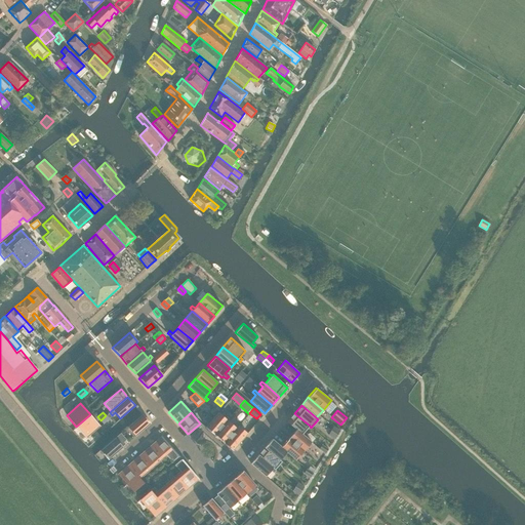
[(218,412),(205,428),(214,435),(228,420),(218,412)]
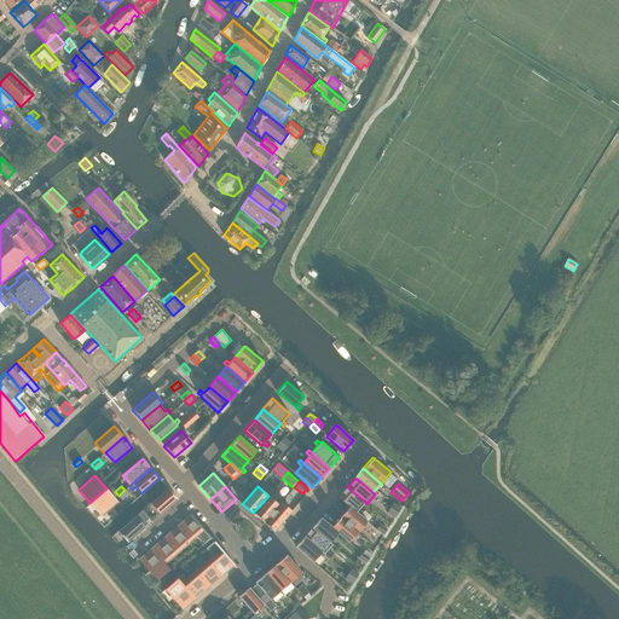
[(356,512),(357,512),(365,502),(347,487),(339,497),(350,507),(356,512)]
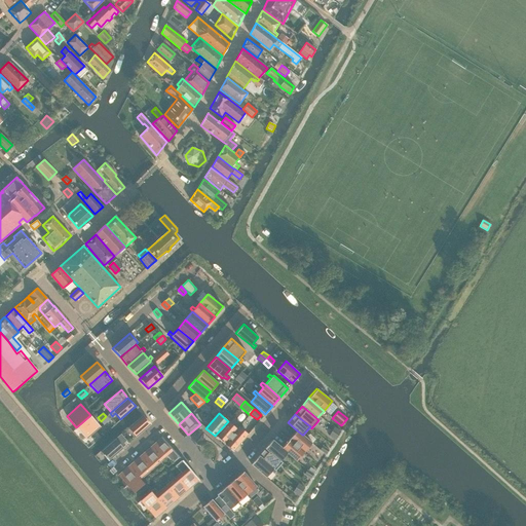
[(90,415),(76,427),(86,439),(101,426),(90,415)]
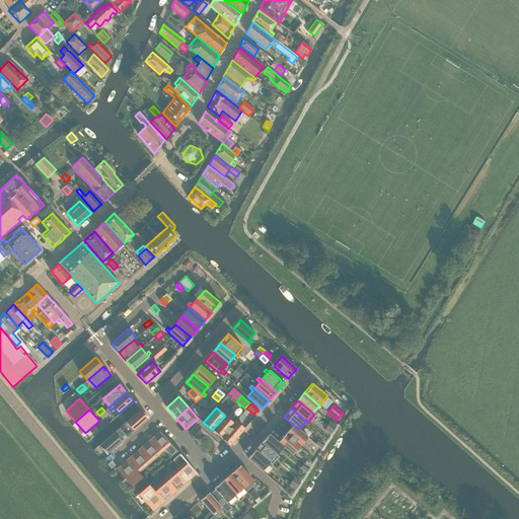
[(141,410),(126,422),(134,431),(149,419),(141,410)]
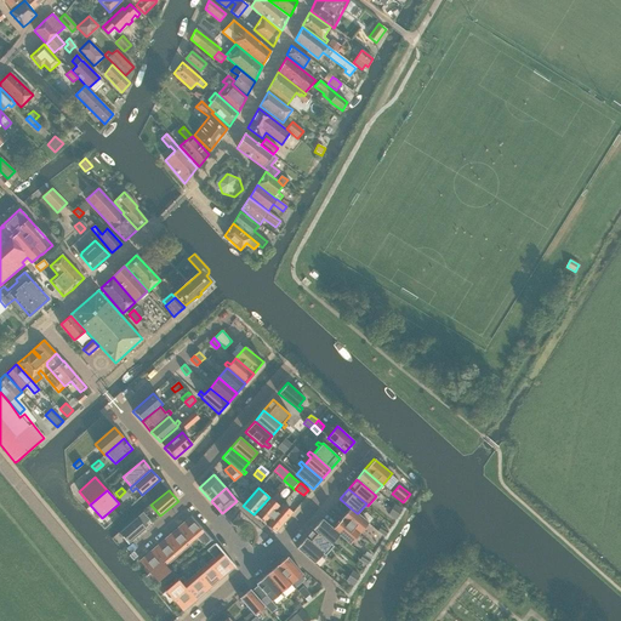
[(125,491),(119,497),(123,501),(129,496),(125,491)]
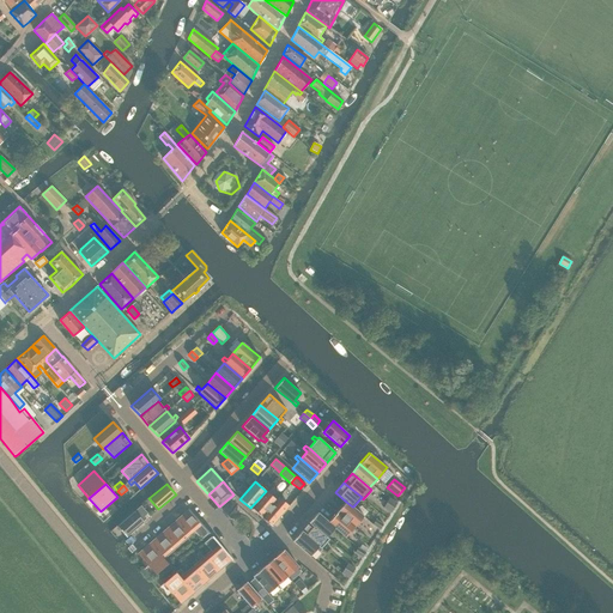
[(277,501),(275,499),(266,491),(250,508),(261,517),(277,501)]
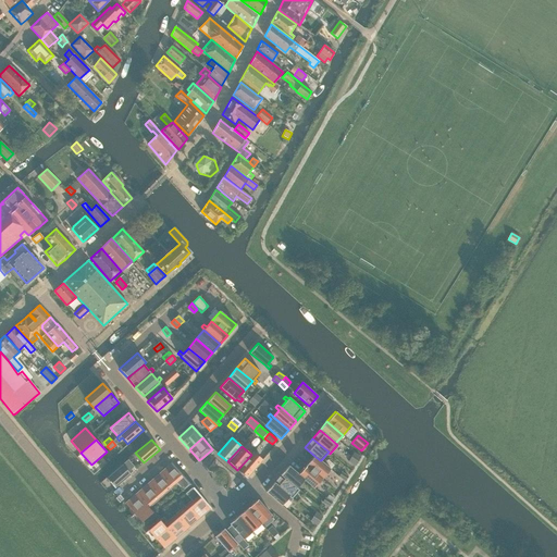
[(252,452),(250,454),(251,455),(237,470),(247,479),(262,460),(252,452)]
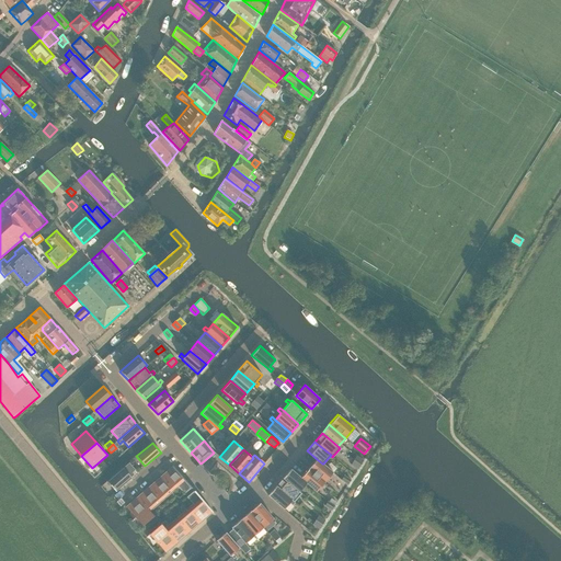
[(317,459),(308,468),(324,482),(333,472),(323,464),(322,464),(317,459)]
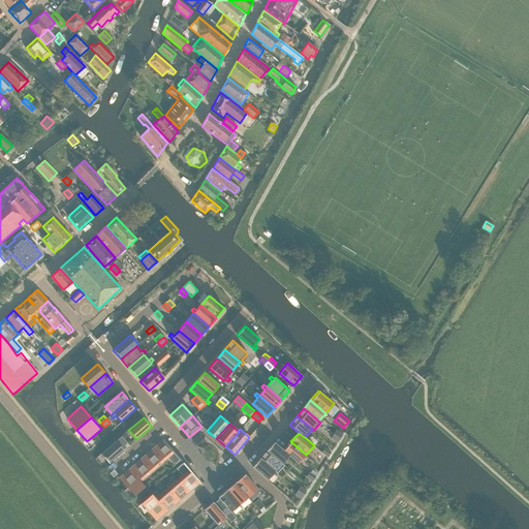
[(122,436),(116,441),(119,445),(125,440),(122,436)]
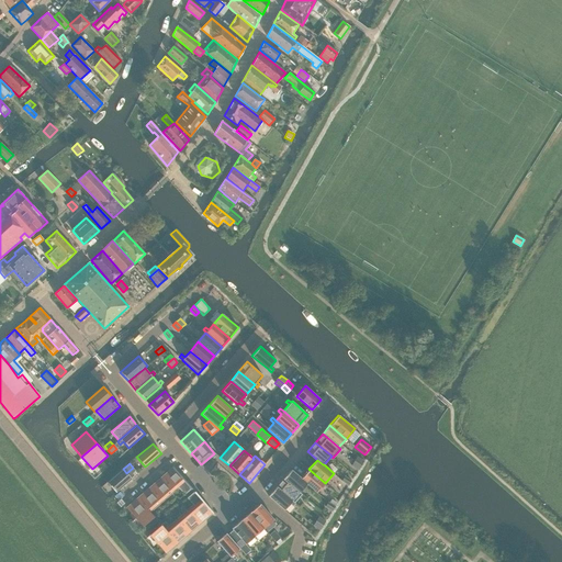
[(184,495),(191,489),(172,467),(161,476),(173,492),(178,487),(184,495)]
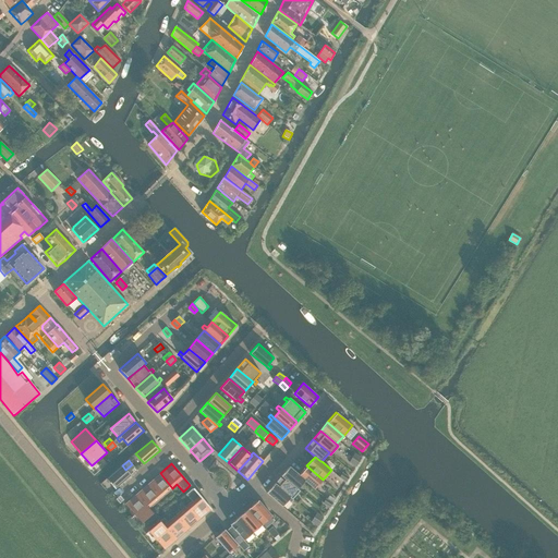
[(134,468),(132,464),(125,470),(122,465),(107,480),(114,488),(131,475),(130,474),(133,472),(132,470),(134,468)]
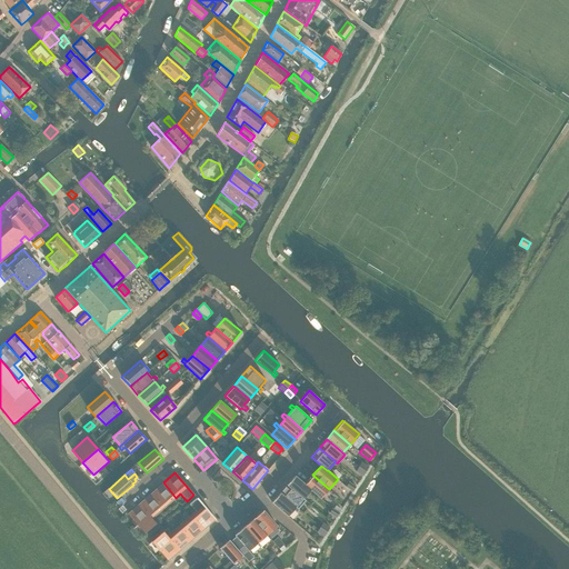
[(320,499),(329,489),(312,475),(305,483),(305,485),(310,490),(320,499)]
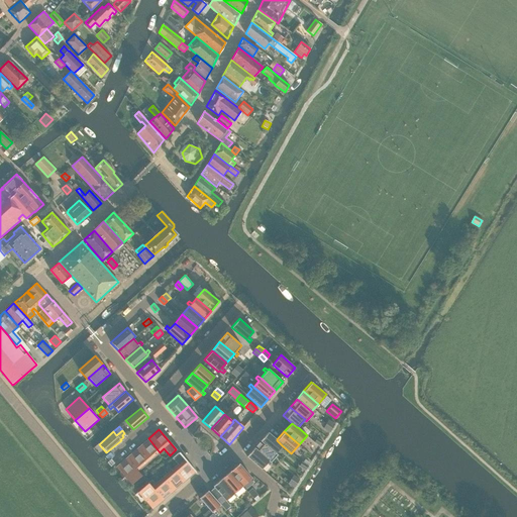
[(277,439),(268,432),(261,440),(276,452),(282,445),(277,440),(277,439)]
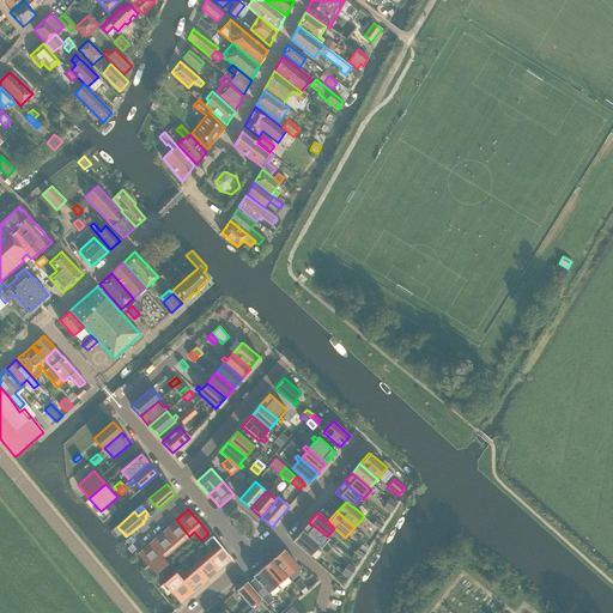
[(176,520),(163,532),(177,547),(189,536),(176,520)]
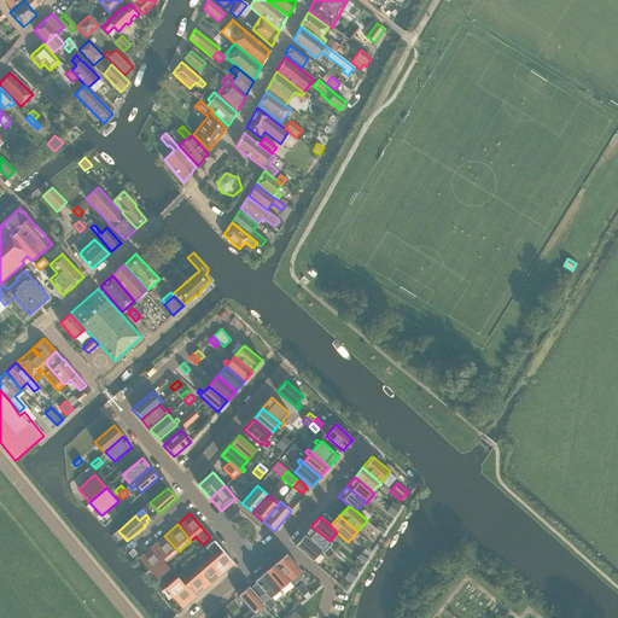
[(303,536),(324,553),(331,543),(330,541),(312,526),(303,536)]
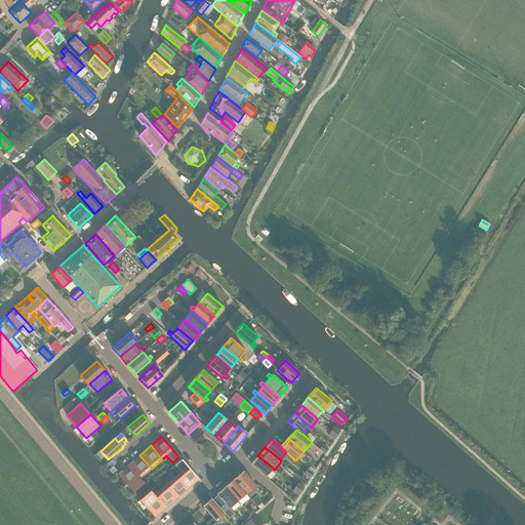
[(140,479),(152,469),(139,455),(128,465),(140,479)]
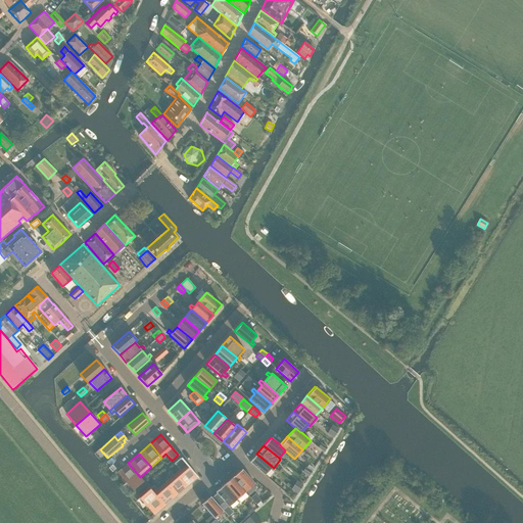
[(256,454),(249,462),(265,475),(270,469),(273,471),(275,469),(274,468),(256,454)]
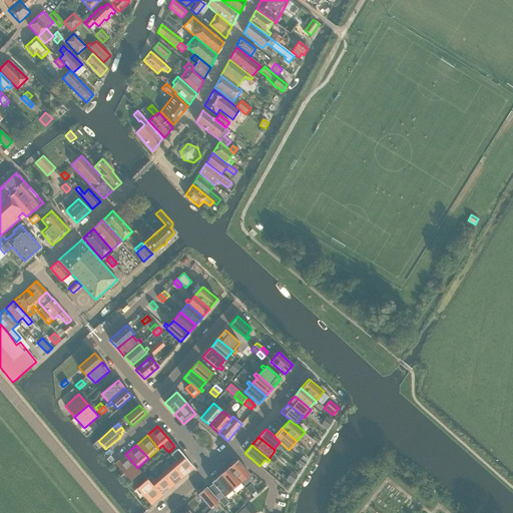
[(172,464),(183,478),(194,468),(177,448),(170,454),(175,461),(172,464)]
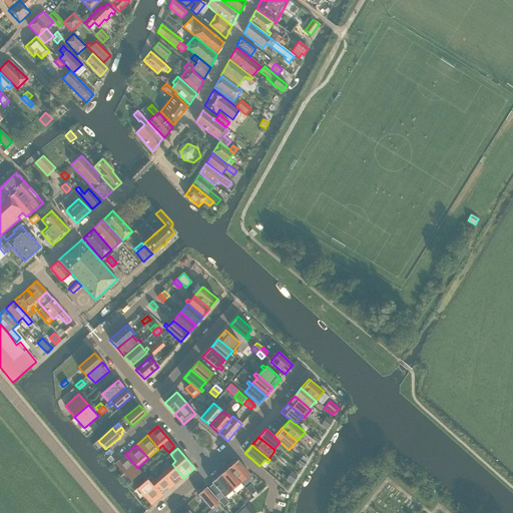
[(130,481),(140,472),(137,468),(125,454),(114,463),(130,481)]
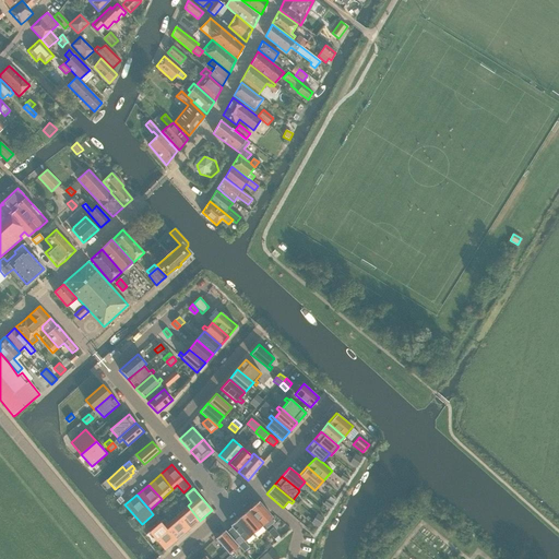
[(259,501),(248,510),(262,525),(272,516),(259,501)]
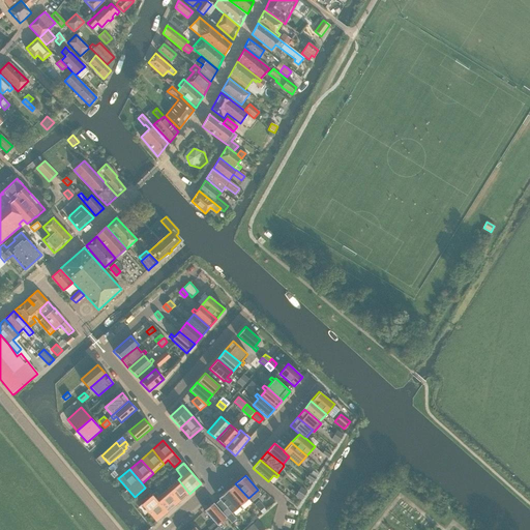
[(178,479),(167,489),(178,503),(189,494),(178,479)]
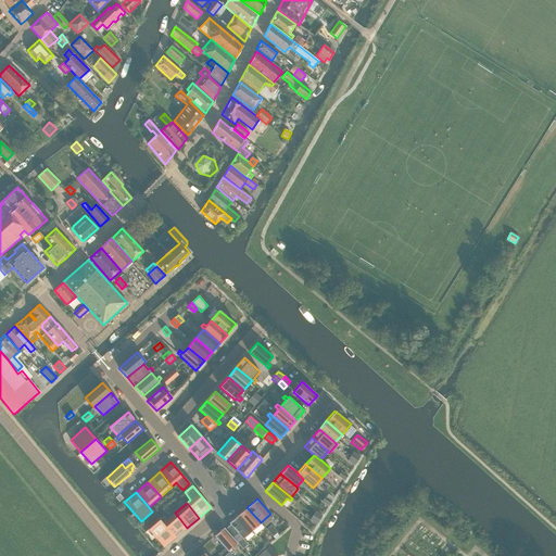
[(238,515),(252,530),(261,522),(247,507),(238,515)]
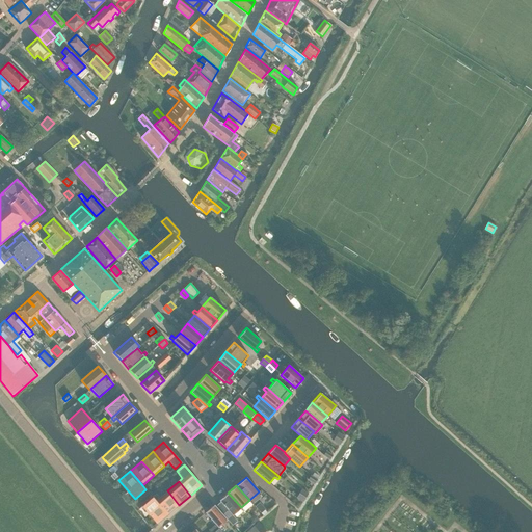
[(167,490),(156,501),(168,515),(179,505),(167,490)]
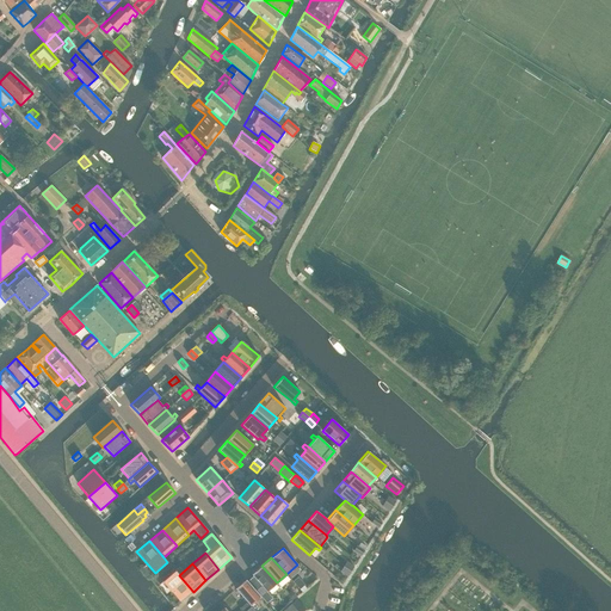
[(277,582),(261,566),(252,574),(266,592),(277,582)]
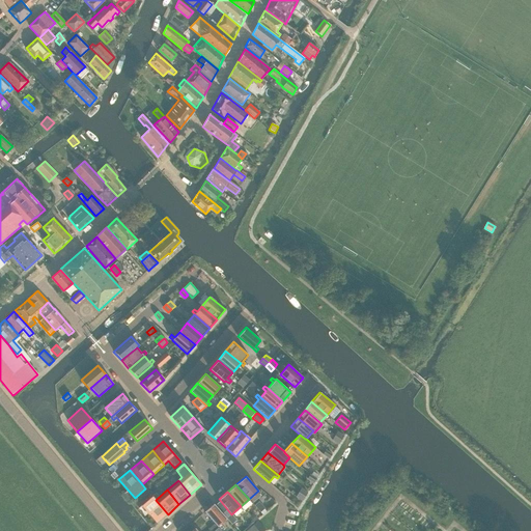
[(151,496),(141,505),(157,524),(168,514),(156,500),(155,499),(152,496),(151,496)]
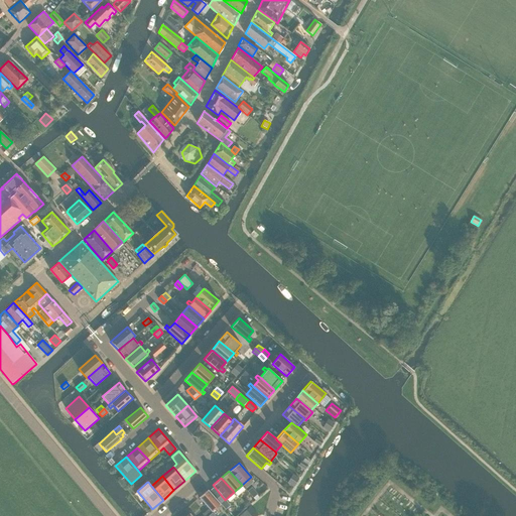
[(251,488),(247,491),(253,497),(256,494),(251,488)]
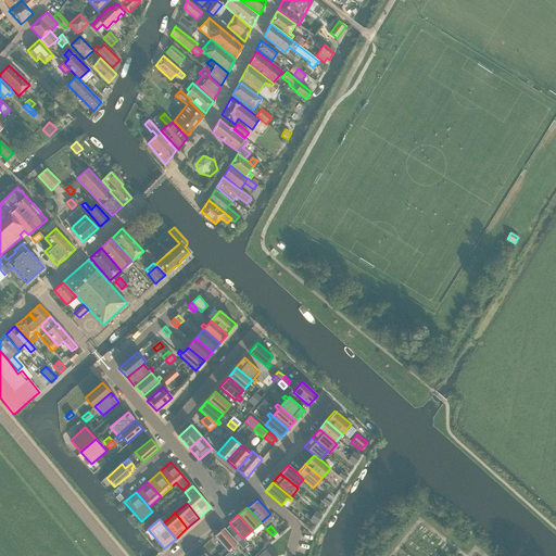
[(231,548),(237,543),(224,528),(214,535),(228,552),(228,551),(231,554),(234,552),(231,548)]
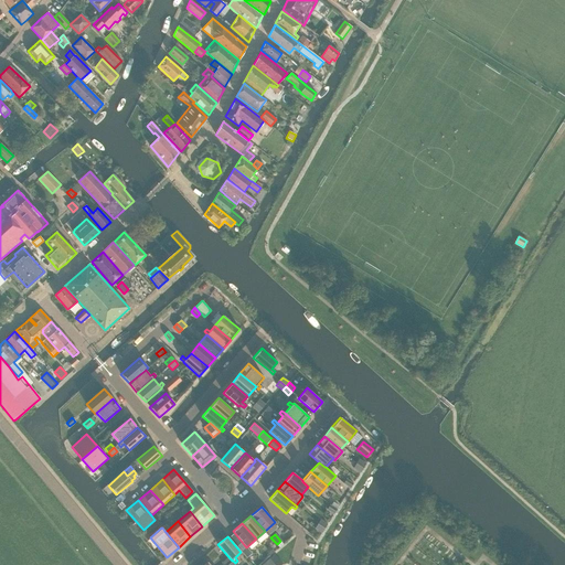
[(268,547),(265,550),(269,555),(275,551),(270,546),(268,547)]
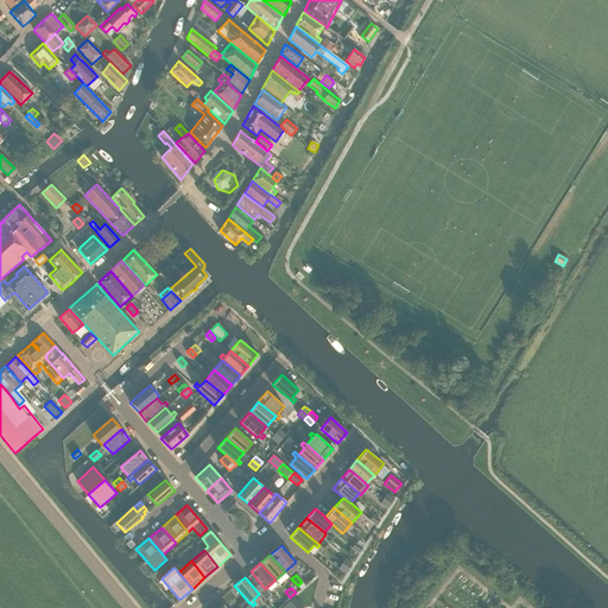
[(290,601),(295,607),(301,607),(304,606),(296,596),(290,601)]
